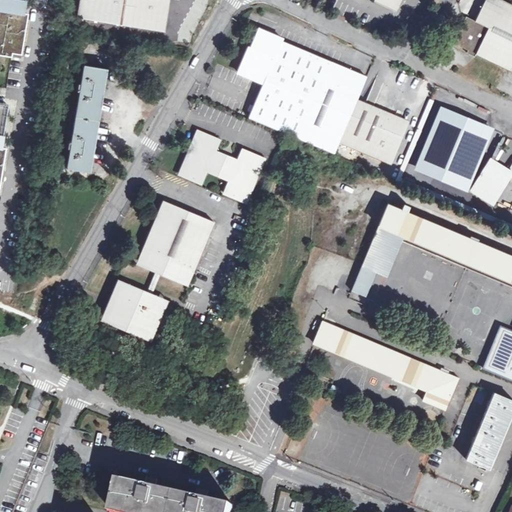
[(0,0),(0,1),(1,1),(0,9),(0,8),(0,53),(21,57),(28,13),(23,12),(24,0),(0,0)]
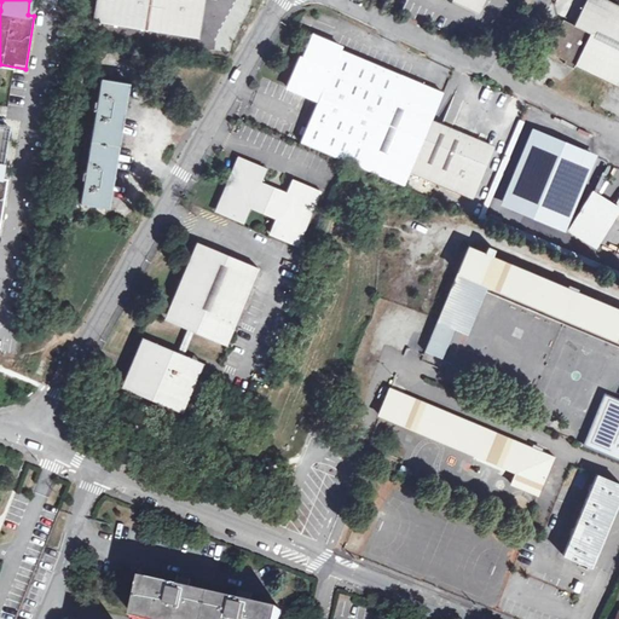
[(100,0),(97,23),(197,39),(203,0),(100,0)]
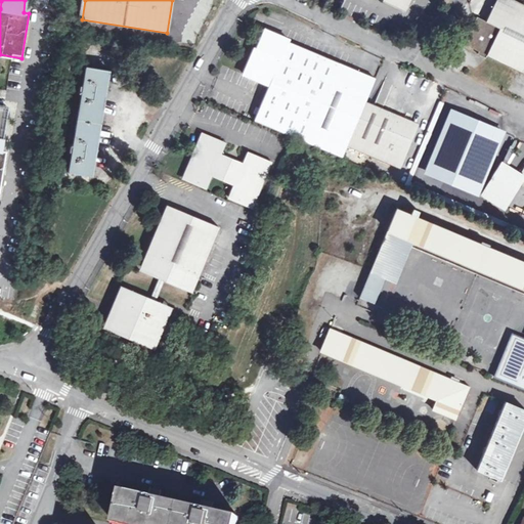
[(478,54),(485,58),(487,55),(523,73),(523,4),(514,0),(496,0),(487,22),(477,17),(464,44),(479,52),(478,54)]
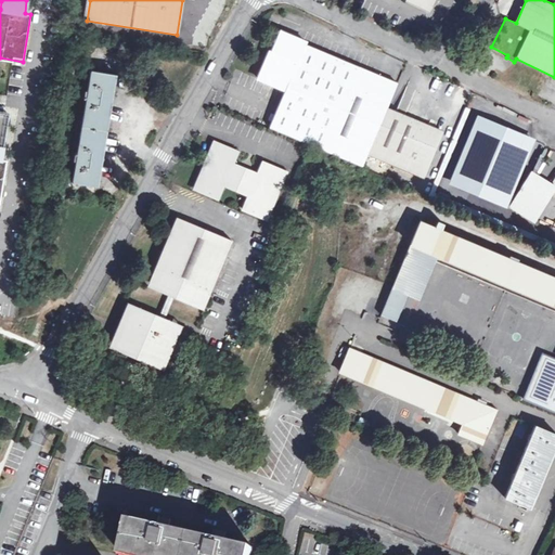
[(362,167),(368,154),(386,110),(398,82),(306,44),(307,42),(282,31),(273,51),(271,51),(259,78),(286,90),(270,128),(362,167)]
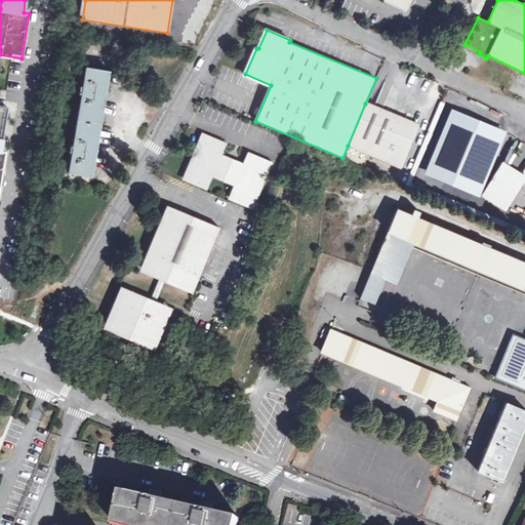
[(74,145),(70,144),(70,148),(73,148),(69,173),(93,177),(96,158),(98,158),(99,151),(97,150),(107,97),(109,97),(110,91),(108,90),(111,71),(86,66),(82,91),(79,90),(79,94),(82,95),(74,145)]
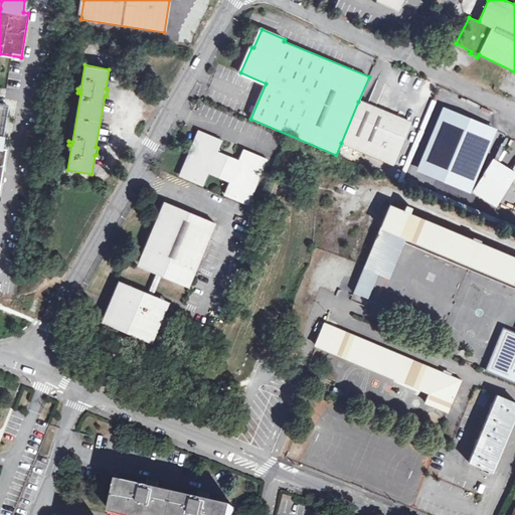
[(410,123),(358,102),(341,143),(392,165),(410,123)]
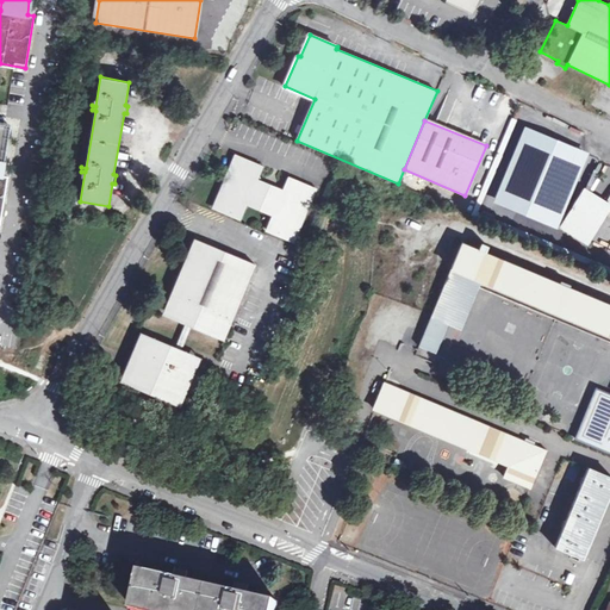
[(578,148),(535,130),(504,205),(546,222),(578,148)]
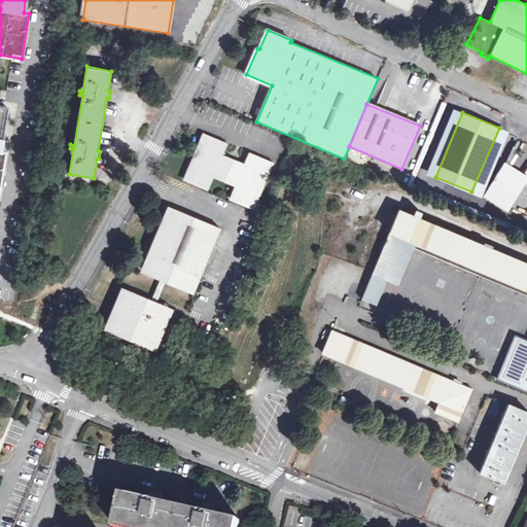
[(231,198),(253,208),(272,164),(250,154),(247,161),(239,164),(227,159),(224,150),(226,144),(204,135),(185,178),(208,188),(214,175),(237,185),(231,198)]
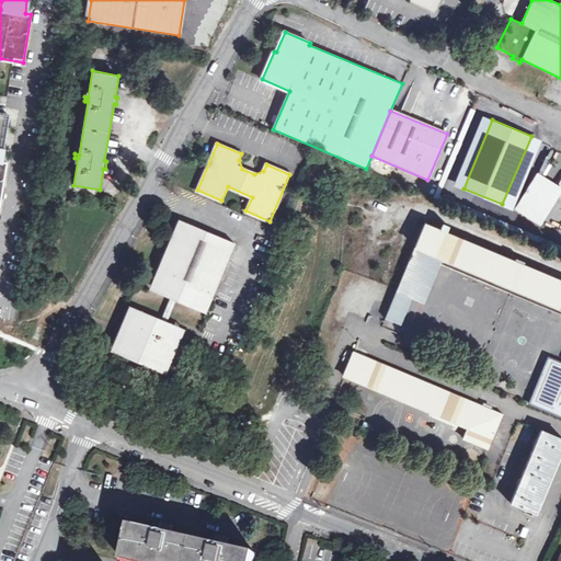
[(558,187),(540,175),(519,209),(537,221),(558,187)]
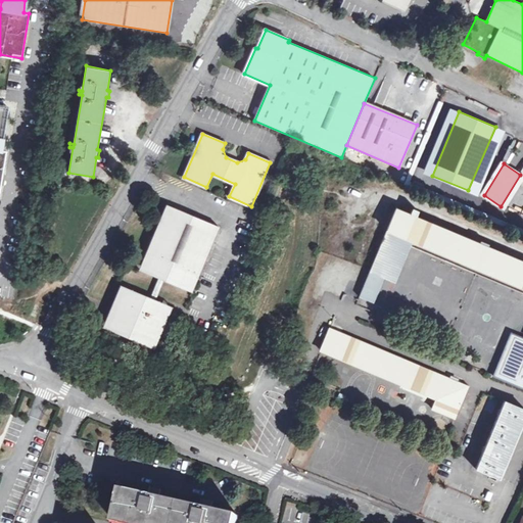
[(194,275),(198,277),(220,227),(167,204),(145,254),(149,255),(144,269),(189,288),(194,275)]
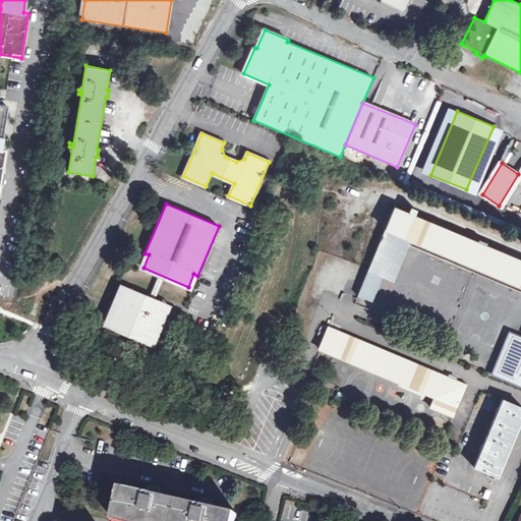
[(520,259),(486,245),(467,237),(414,215),(409,213),(396,207),(387,229),(408,238),(520,285),(520,259)]
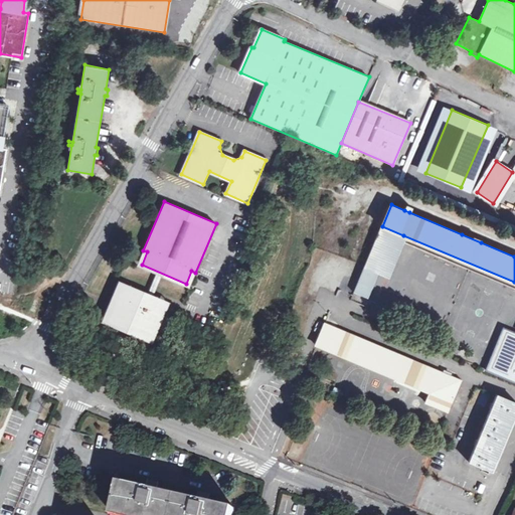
[(386,276),(403,235),(382,226),(365,267),(375,271),(386,276)]
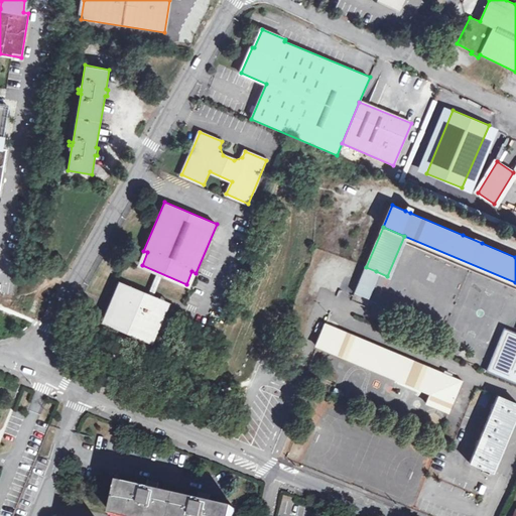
[(463,235),(482,243),(483,240),(464,232),(463,235)]
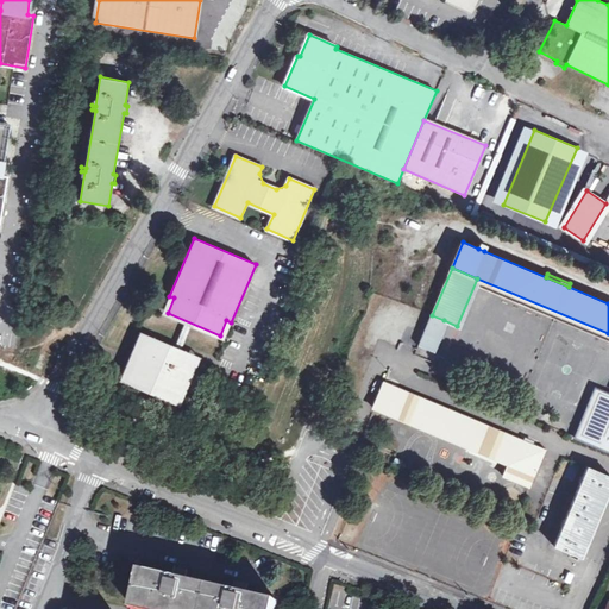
[(224,340),(231,322),(226,320),(220,336),(168,313),(174,297),(169,296),(162,314),(186,324),(192,326),(224,340)]
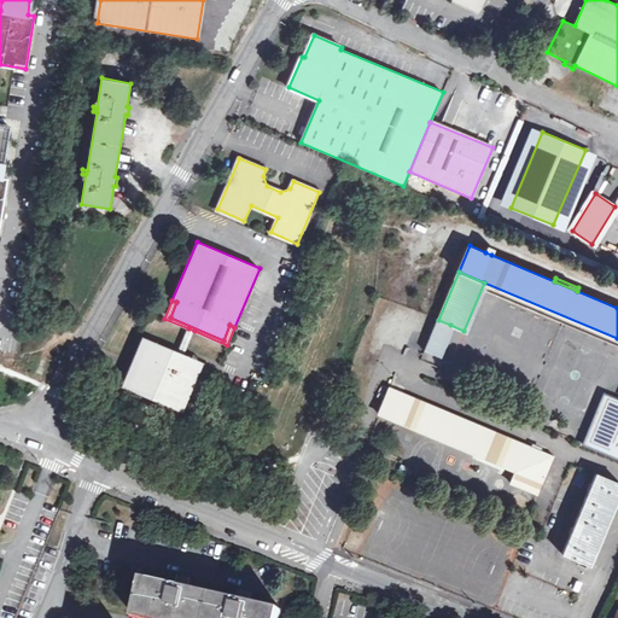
[(450,325),(438,320),(425,351),(437,356),(450,325)]
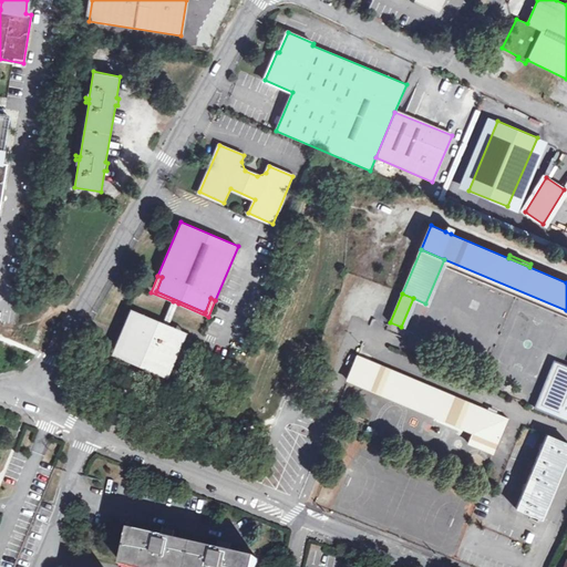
[(169,326),(178,303),(173,301),(163,322),(169,326)]
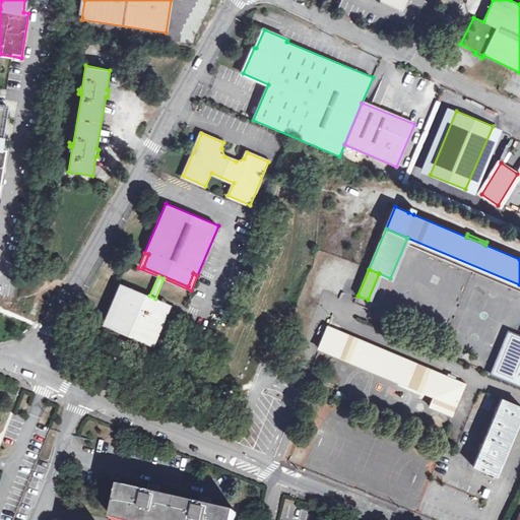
[(120,282),(102,325),(153,346),(172,305),(155,299),(149,296),(120,282)]
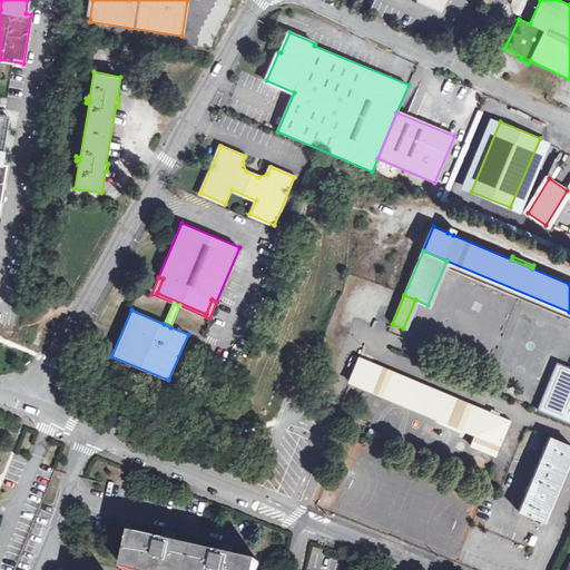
[(511,421),(360,356),(350,381),(478,434),(472,445),(497,455),(511,421)]
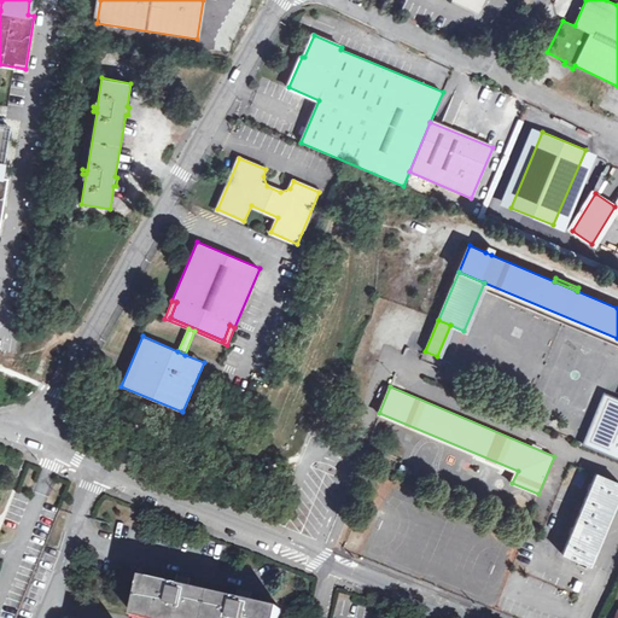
[(617,397),(602,391),(581,443),(617,458),(617,397)]
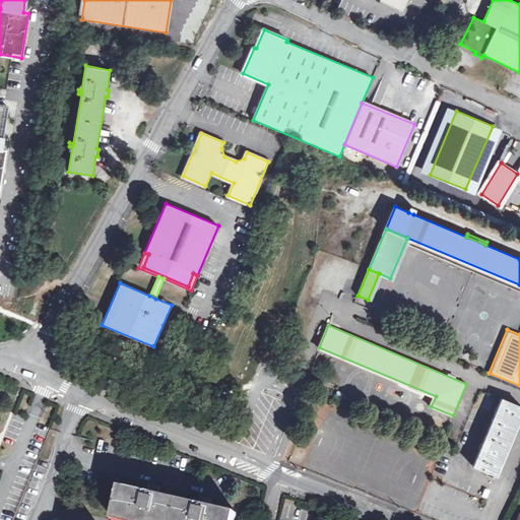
[(481,444),(480,444),(478,449),(479,449),(472,465),(496,474),(519,415),(519,406),(501,398),(498,406),(497,406),(495,411),(496,412),(481,444)]
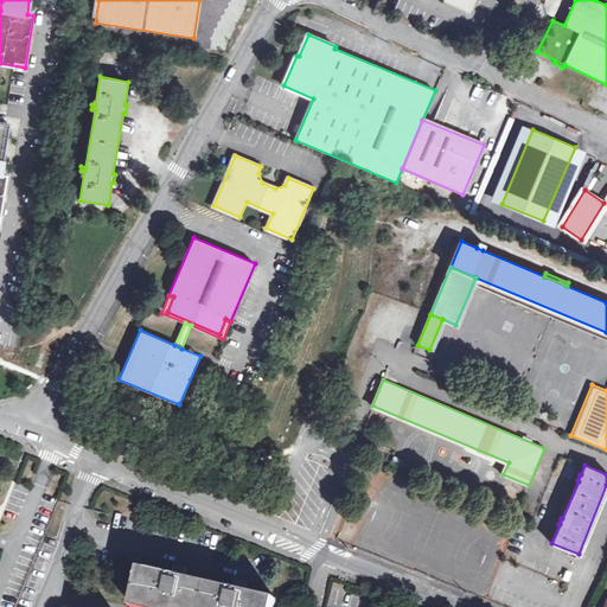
[(173,575),(186,579),(187,570),(176,567),(173,575)]
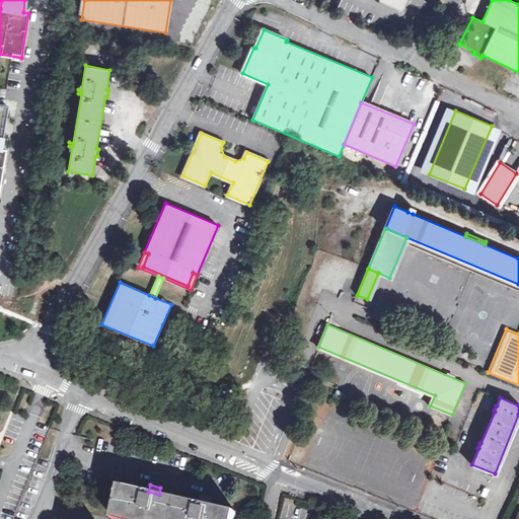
[(200,504),(159,495),(148,492),(122,486),(114,518),(235,518),(237,512),(211,506),(200,504)]
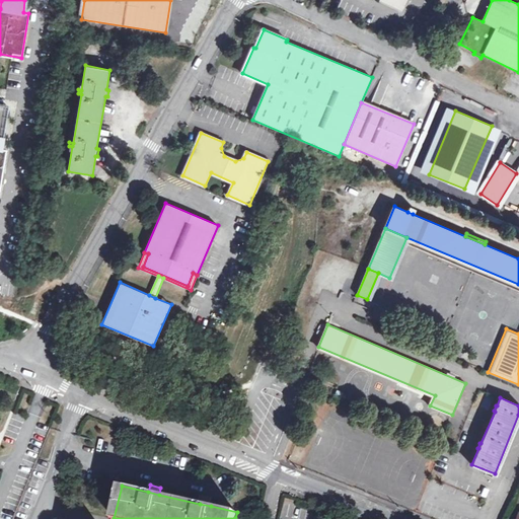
[(200,504),(211,506),(212,500),(201,497),(200,504)]
